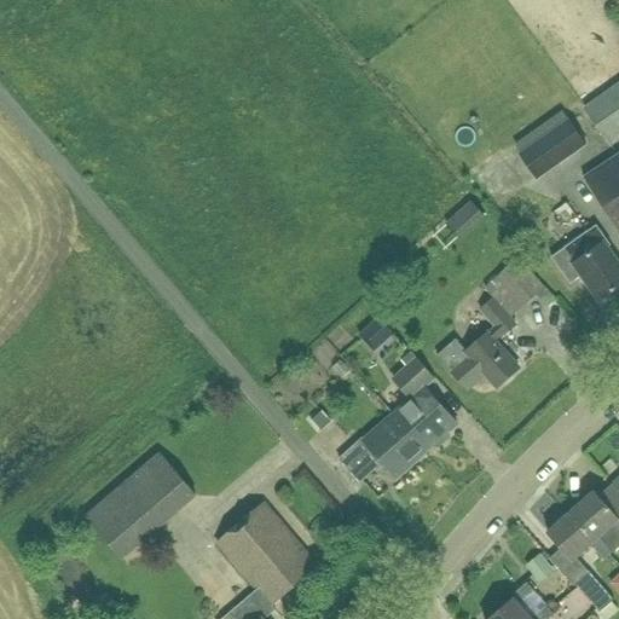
[(607,144),(618,134),(618,86),(584,110),(607,144)]
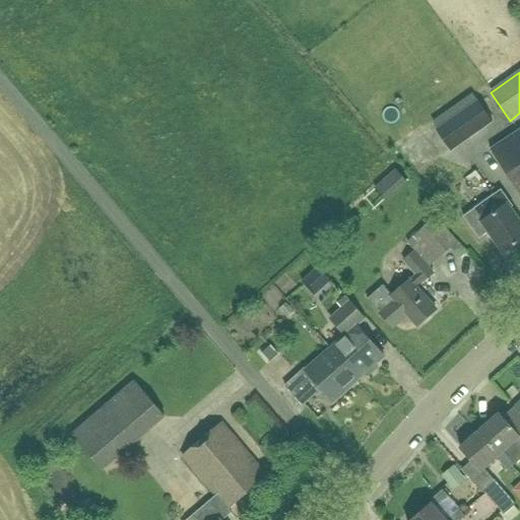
[(477,103),(436,131),(450,151),(492,122),(477,103)]
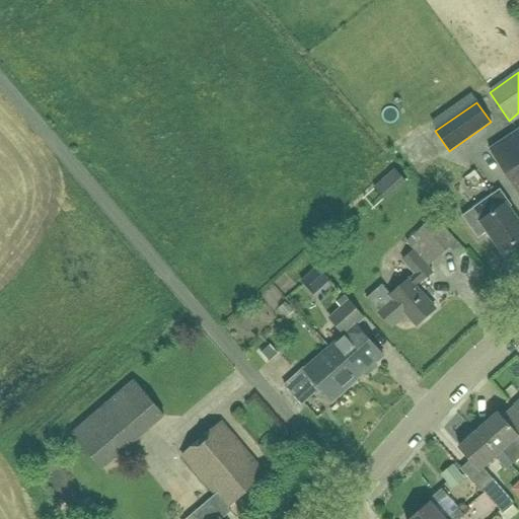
[(518,130),(489,150),(518,197),(518,130)]
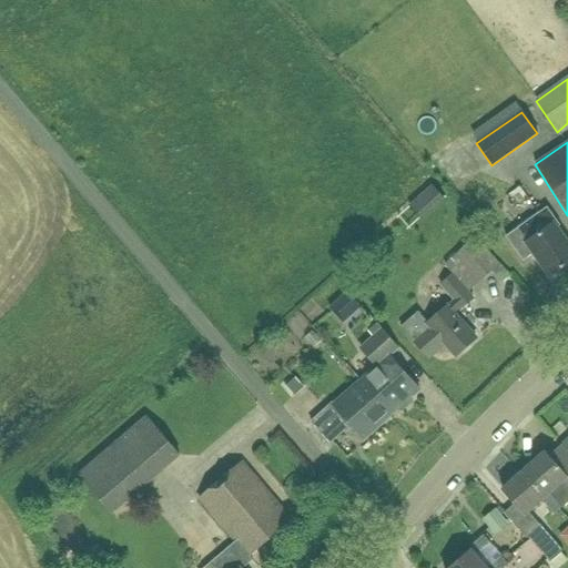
[(523,261),(534,253),(550,276),(567,263),(567,244),(557,229),(560,226),(547,206),(506,236),(523,261)]
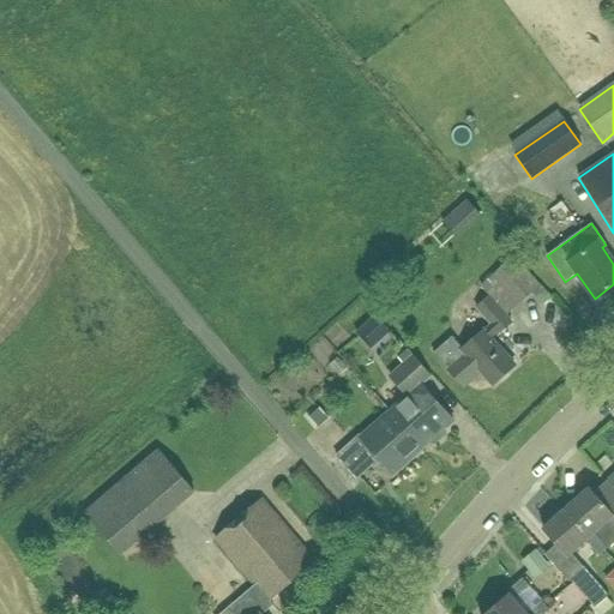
[(495,272),(522,301),(539,286),(512,257),(495,272)]
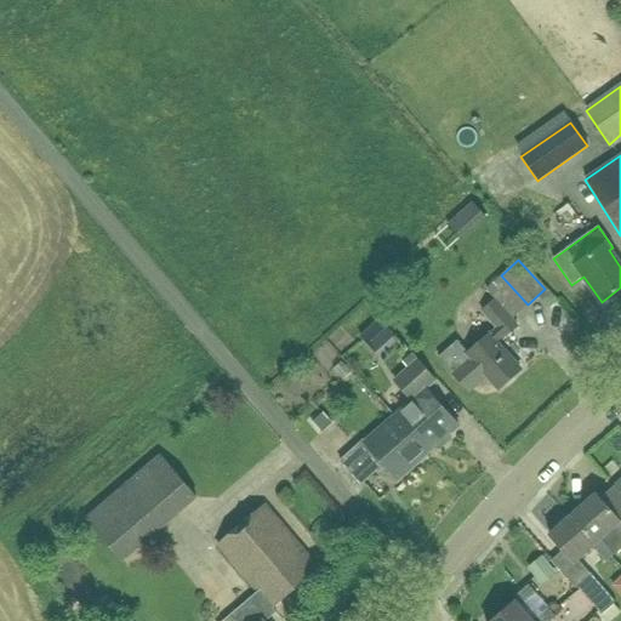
[(505,337),(517,325),(495,300),(482,312),(497,330),(491,335),(490,332),(468,353),(457,341),(438,358),(468,392),(485,376),(499,389),(520,370),(496,342),(503,336),(505,337)]
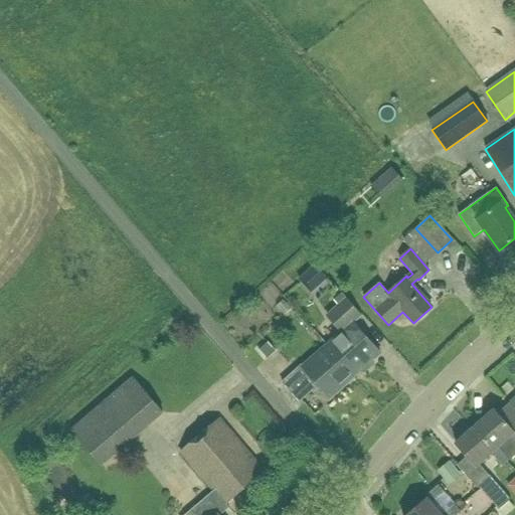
[(310,282),(327,275),(322,261),(305,269),(310,282)]
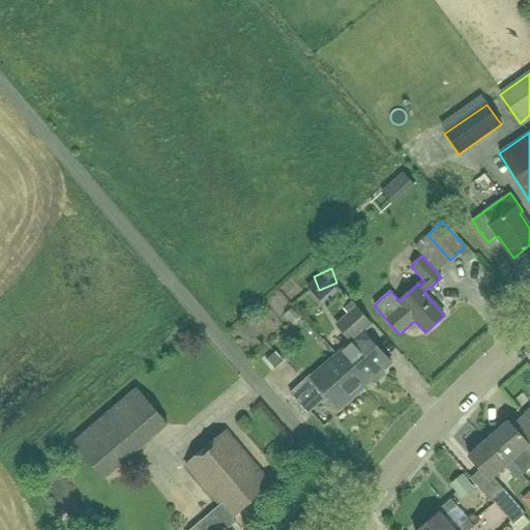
[(352,377),(362,388),(363,387),(361,385),(365,381),(369,383),(371,382),(372,383),(375,383),(385,375),(385,372),(383,370),(391,363),(362,331),(372,324),(352,302),(344,310),(348,315),(336,325),(350,341),(349,342),(350,343),(335,356),(353,376),(352,377)]
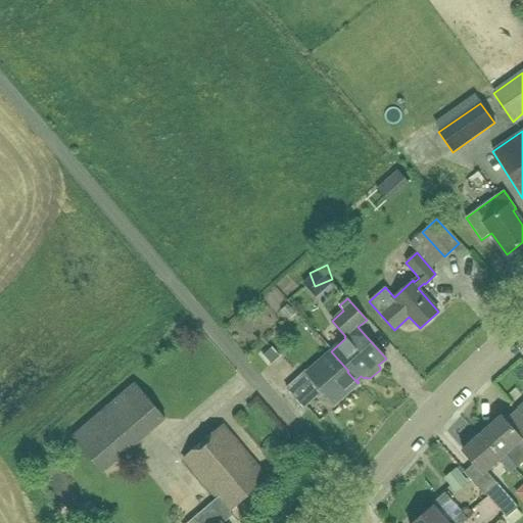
[(369,321),(380,340),(388,336),(377,317),(369,321)]
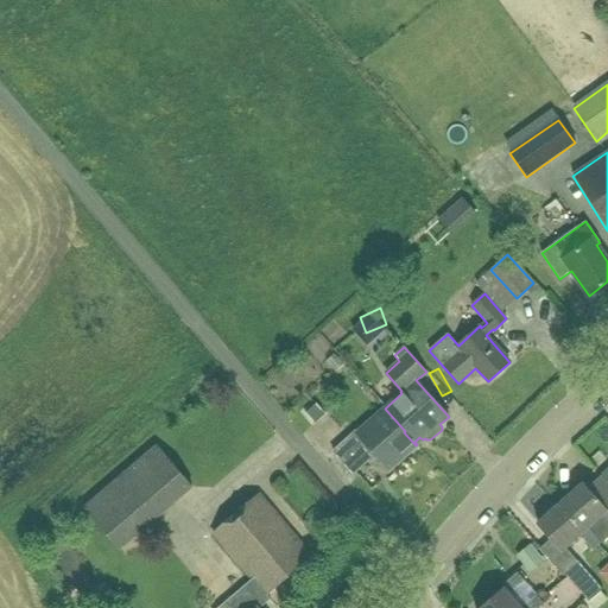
[(315,403),(304,412),(314,423),(324,415),(315,403)]
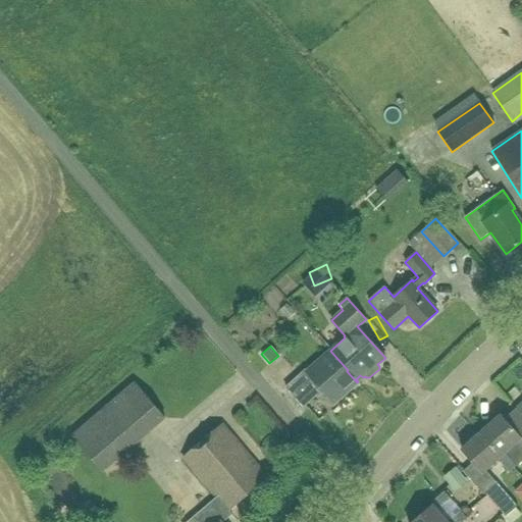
[(348,370),(330,351),(307,371),(305,370),(285,387),(303,408),(322,390),(333,404),(357,382),(347,371),(348,370)]
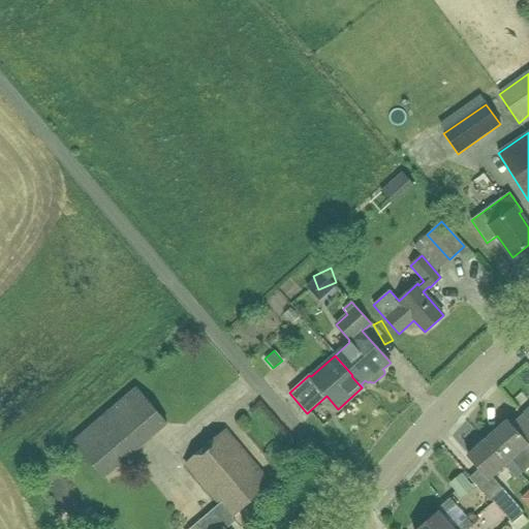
[(136,389),(73,442),(103,477),(166,424),(136,389)]
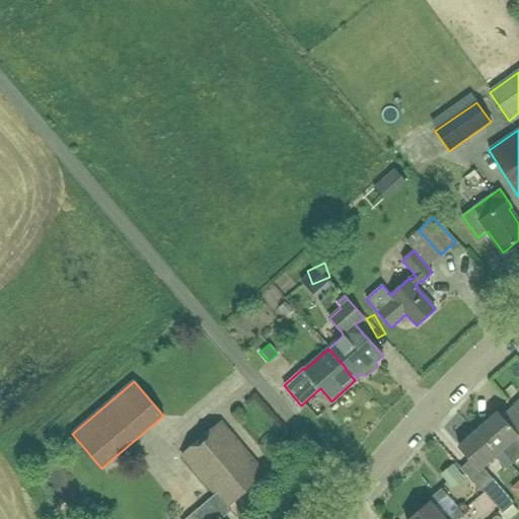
[(499,453),(502,450),(513,463),(518,457),(518,416),(509,425),(498,413),(478,429),(499,453)]
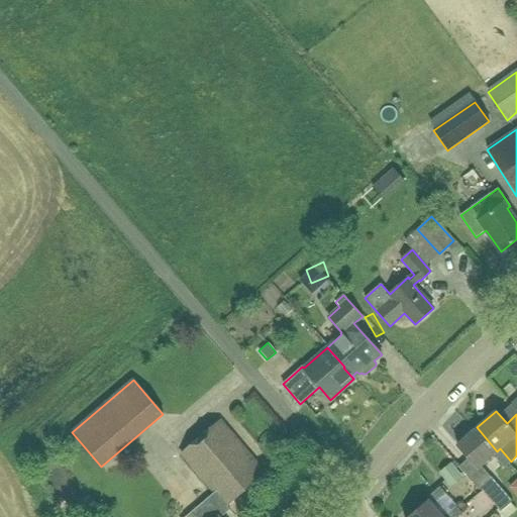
[(215,492),(226,506),(265,473),(220,420),(182,453),(215,492)]
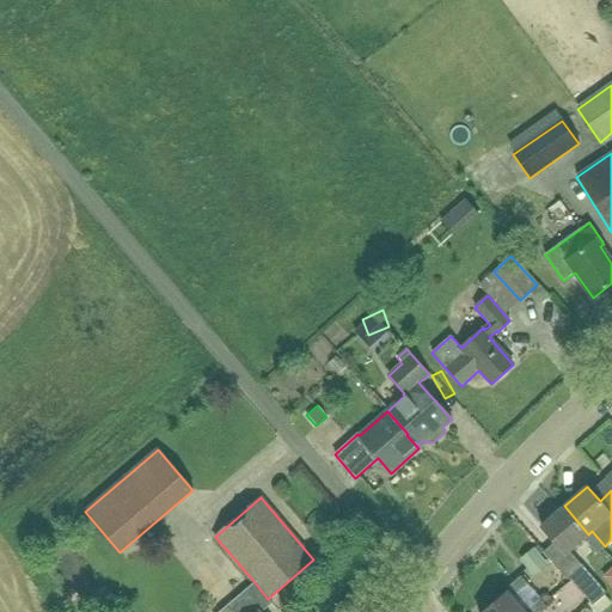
[(598,554),(605,546),(592,531),(588,534),(564,506),(540,527),(565,555),(585,538),(598,554)]
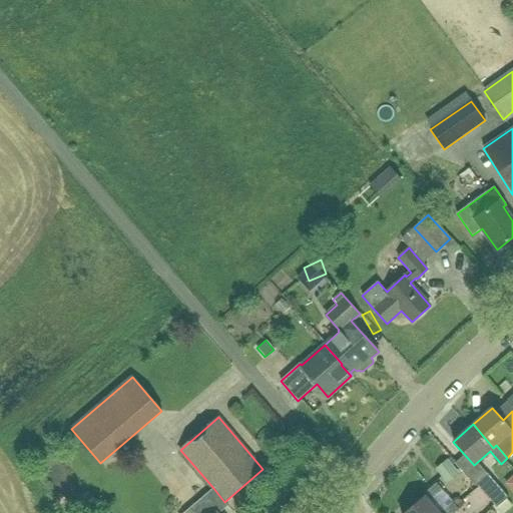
[(447,459),(435,469),(447,484),(460,474),(447,459)]
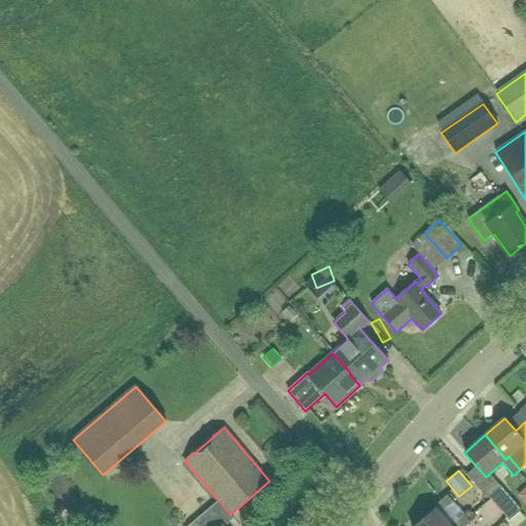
[(509,522),(510,521),(521,511),(499,487),(488,497),(509,522)]
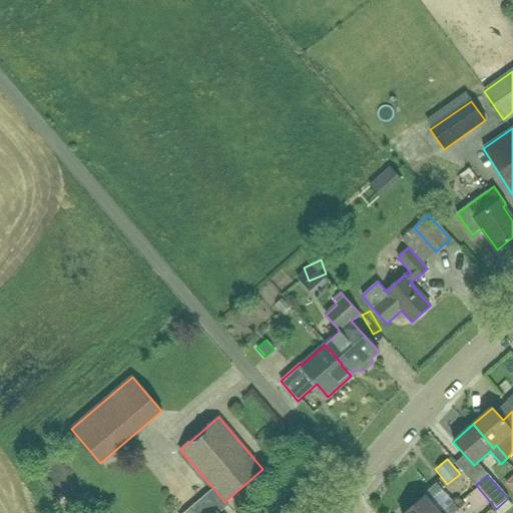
[(405,512),(440,512),(429,500),(442,489),(436,482),(423,493),(425,496),(405,512)]
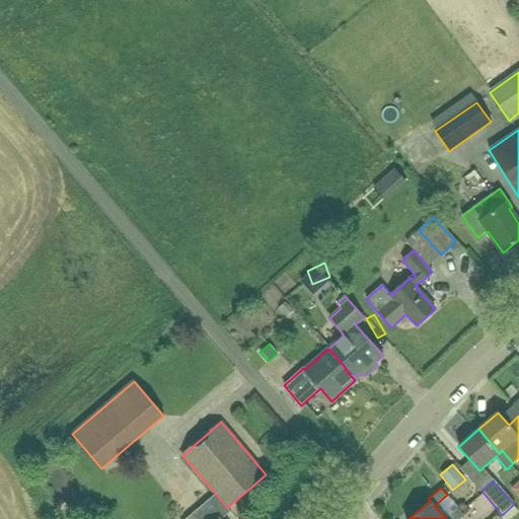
[(227,508),(216,494),(193,513),(197,518),(221,518),(230,511),(227,508)]
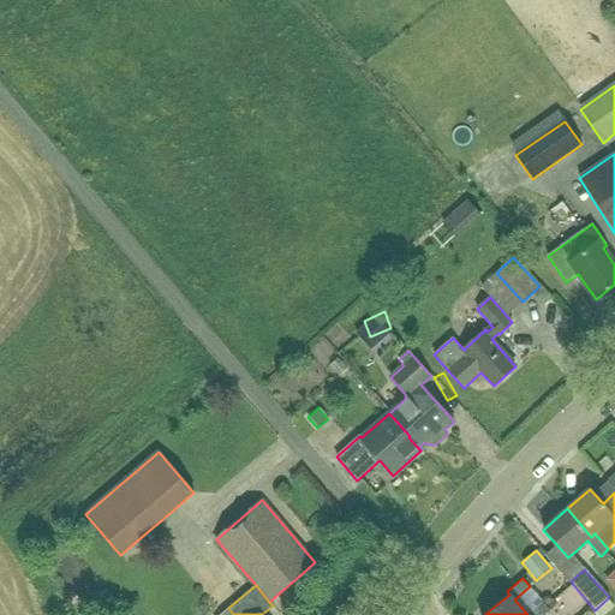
[(542,602),(527,614),(542,614),(549,609),(542,602)]
